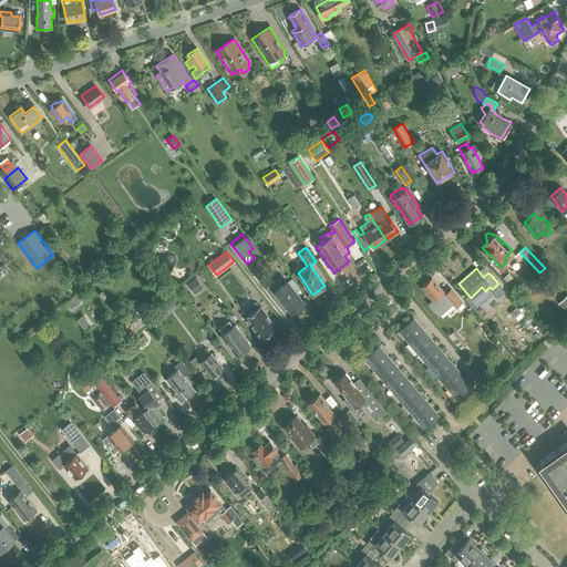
[(503,278),(507,282),(514,277),(509,272),(503,278)]
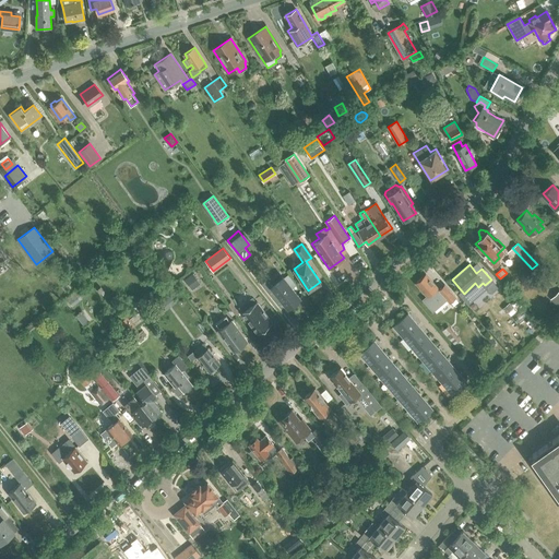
[(200,283),(192,273),(185,280),(192,289),(200,283)]
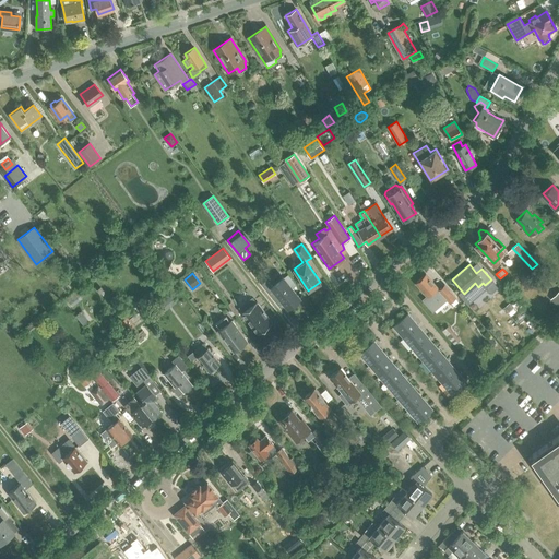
[(456,297),(445,283),(439,288),(438,287),(425,273),(415,283),(426,296),(421,299),(433,311),(447,299),(450,304),(456,297)]
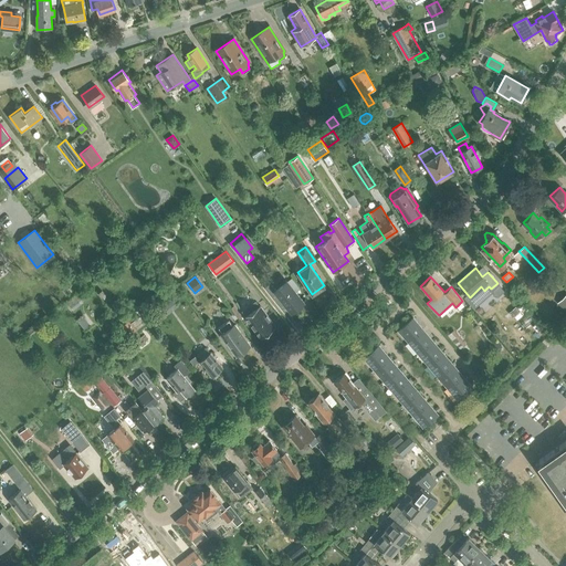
[(270,283),(265,287),(280,306),(281,307),(287,307),(289,307),(292,311),(303,302),(286,281),(275,290),(270,283)]
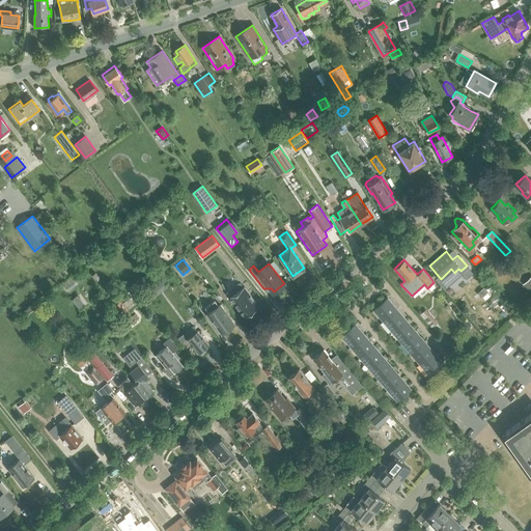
[(61,280),(68,274),(62,266),(55,272),(61,280)]
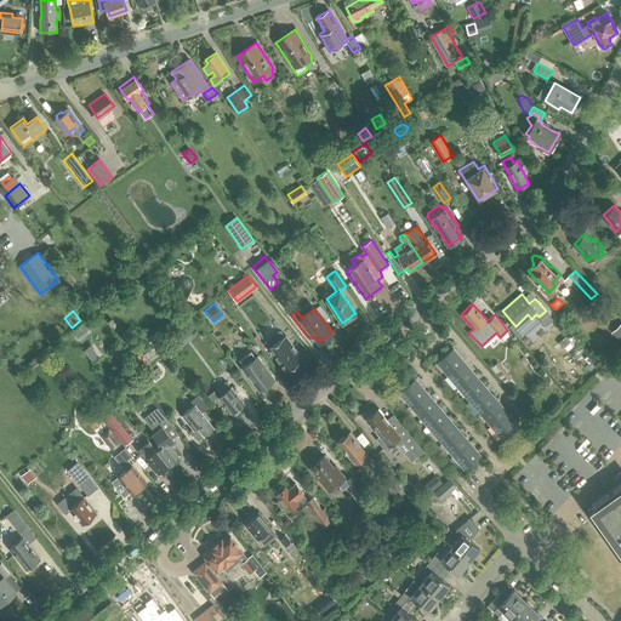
[(289,370),(295,365),(294,364),(302,358),(285,335),(284,335),(280,329),(265,341),(269,346),(268,347),(285,370),(288,369),(289,370)]
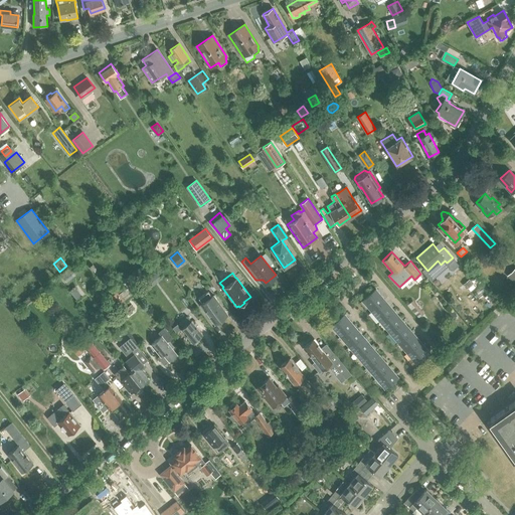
[(470,279),(463,284),(468,289),(474,284),(470,279)]
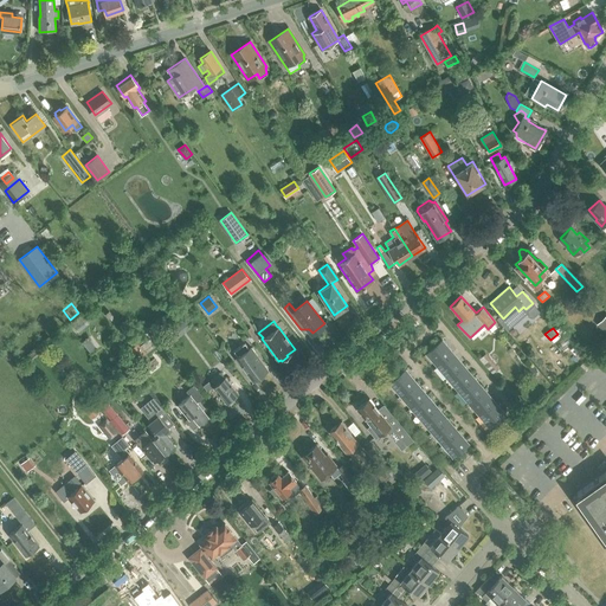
[(85,340),(91,352),(98,347),(91,336),(85,340)]
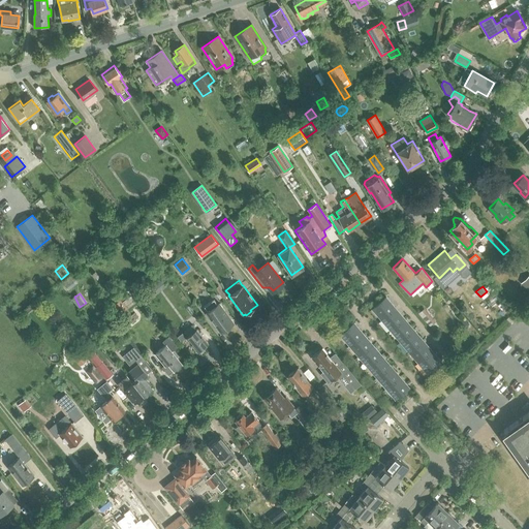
[(130,297),(122,303),(127,309),(135,303),(130,297)]
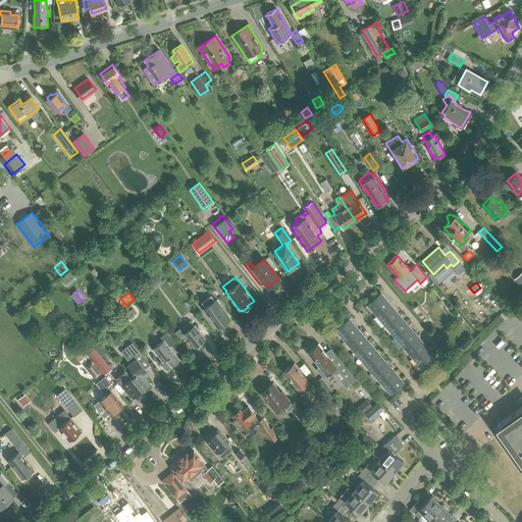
[(367,304),(376,315),(389,303),(381,293),(367,304)]
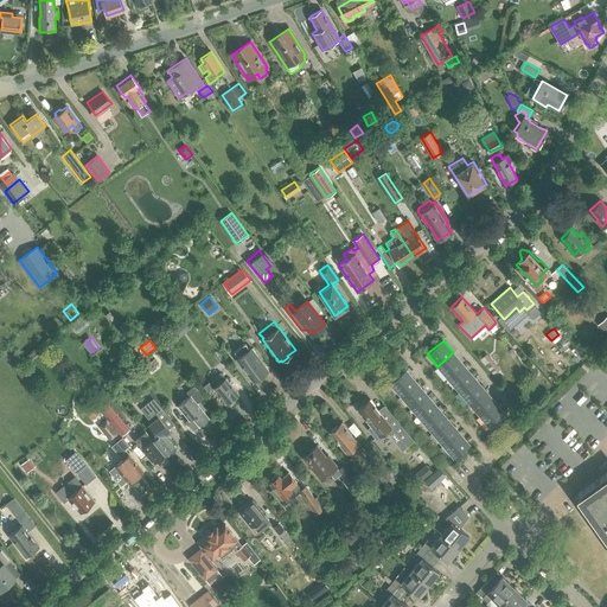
[(256,355),(257,355),(253,349),(251,347),(250,349),(246,343),(235,351),(238,357),(237,358),(254,381),(268,370),(256,355)]
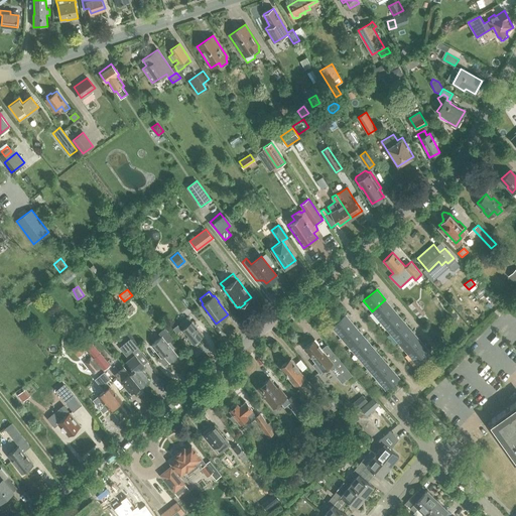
[(109,298),(124,317),(135,308),(131,304),(128,306),(124,301),(119,295),(117,292),(109,298)]
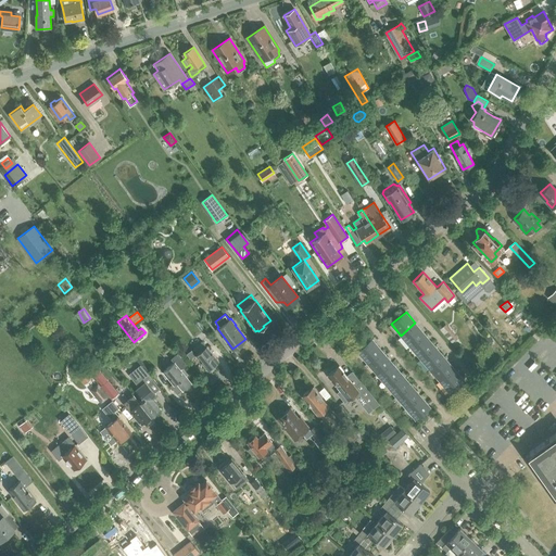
[(210,332),(201,323),(194,328),(203,338),(210,332)]
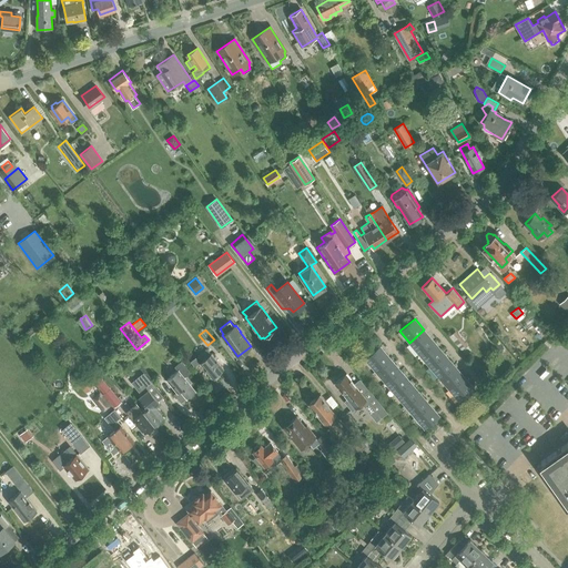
[(424,330),(409,343),(419,354),(434,342),(424,330)]
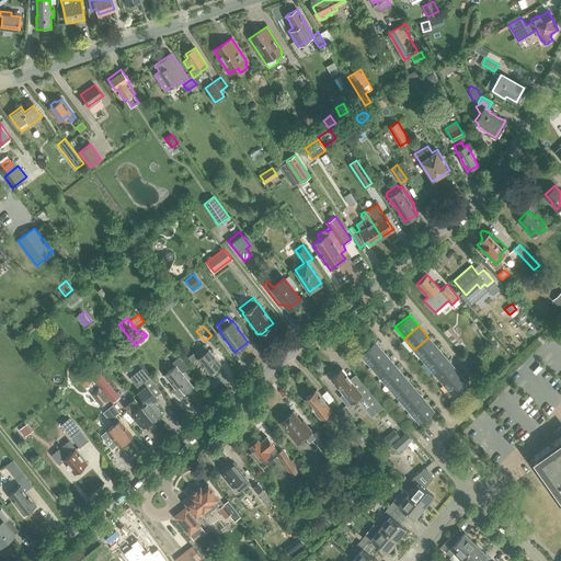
[(461,341),(450,327),(444,332),(456,345),(461,341)]
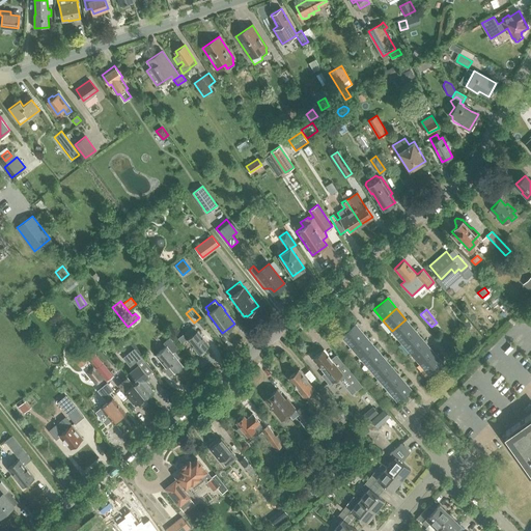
[(99,320),(94,315),(87,322),(92,327),(99,320)]
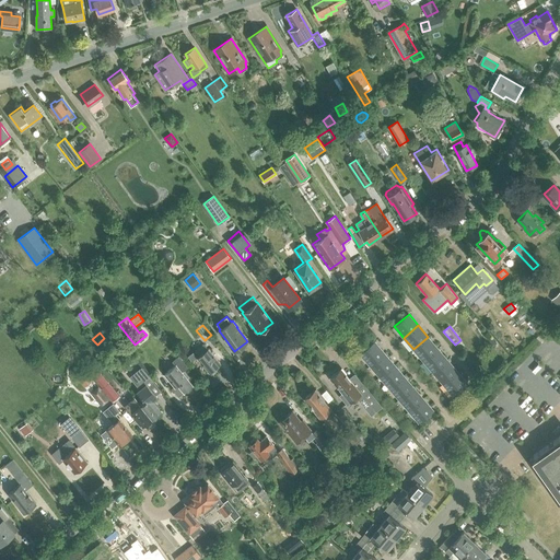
[(413,349),(422,360),(438,348),(428,337),(413,349)]
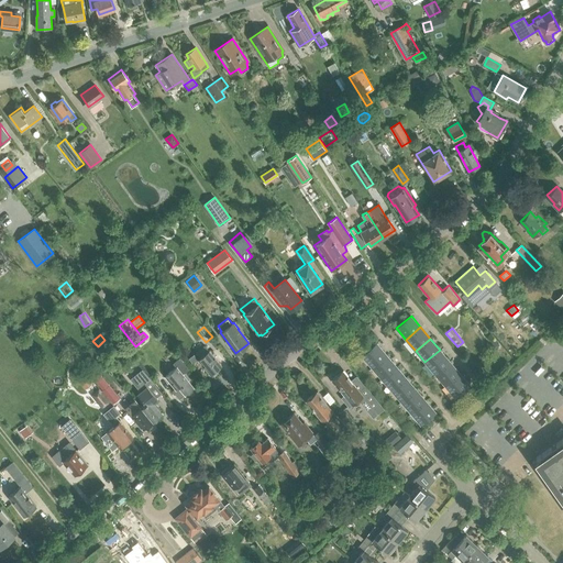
[(361,356),(371,367),(386,355),(376,343),(361,356)]
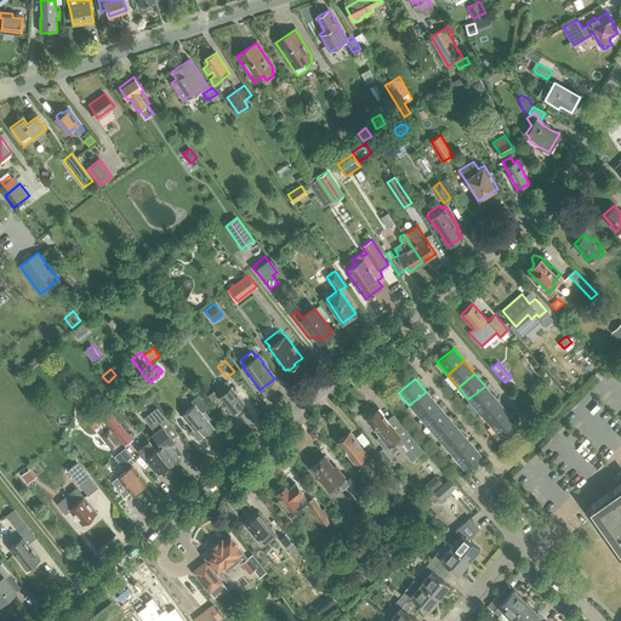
[(218,397),(232,412),(245,402),(232,386),(231,387),(226,381),(216,389),(221,396),(218,397)]
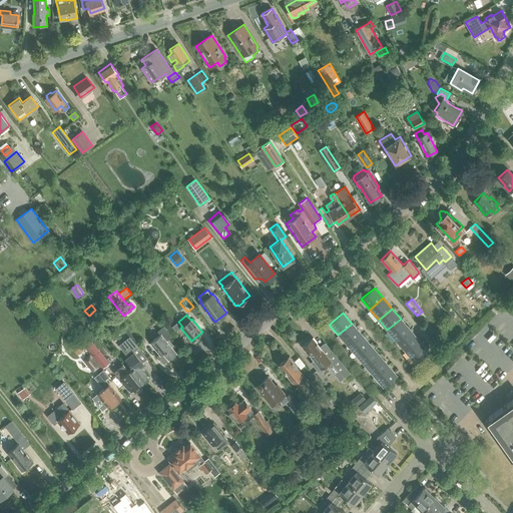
[(401,319),(387,330),(396,341),(409,330),(401,319)]
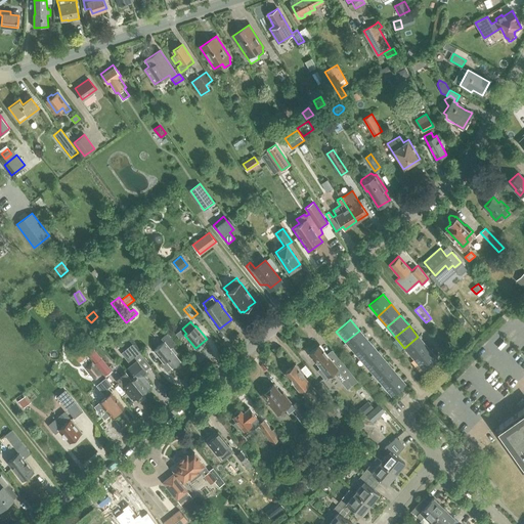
[(359,331),(345,342),(354,353),(368,341),(359,331)]
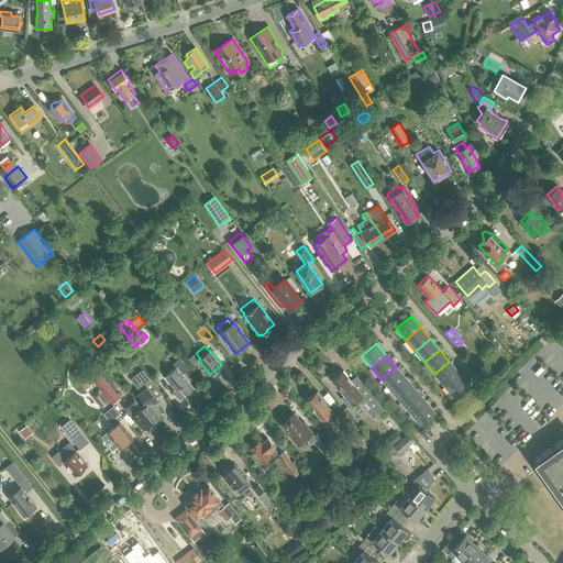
[(176,367),(165,376),(175,388),(173,390),(178,396),(183,392),(185,395),(194,387),(183,374),(189,368),(180,357),(173,364),(176,367)]
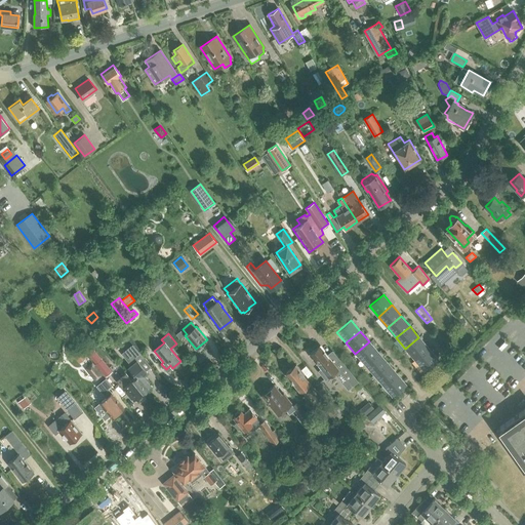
[(405,349),(414,359),(428,348),(418,337),(405,349)]
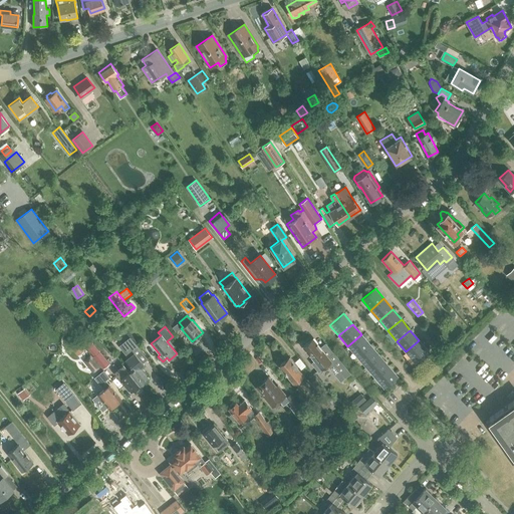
[(347,346),(356,356),(370,344),(361,334),(347,346)]
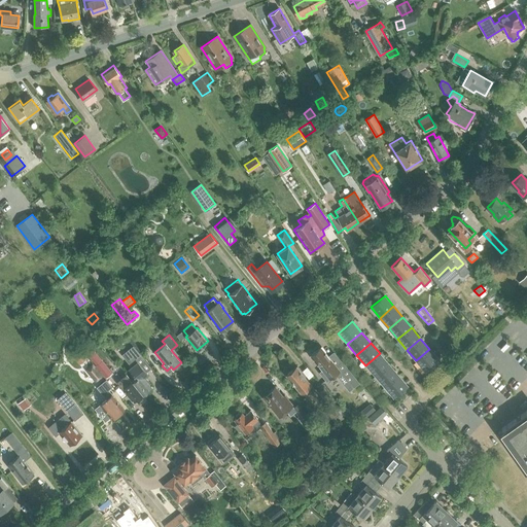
[(127,374),(117,381),(120,384),(134,401),(138,398),(139,399),(142,396),(141,395),(144,393),(145,394),(149,391),(148,389),(152,386),(144,377),(147,374),(140,364),(145,360),(133,345),(121,354),(131,365),(128,369),(135,377),(131,380),(127,374)]
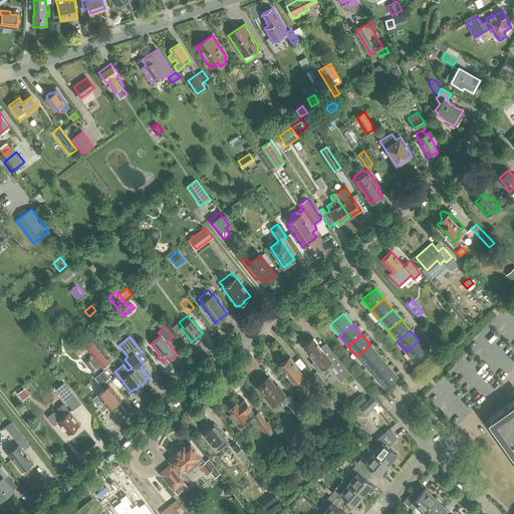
[(350,372),(333,351),(327,356),(313,338),(303,346),(315,360),(312,362),(319,371),(327,364),(329,366),(336,374),(340,380),(350,372)]
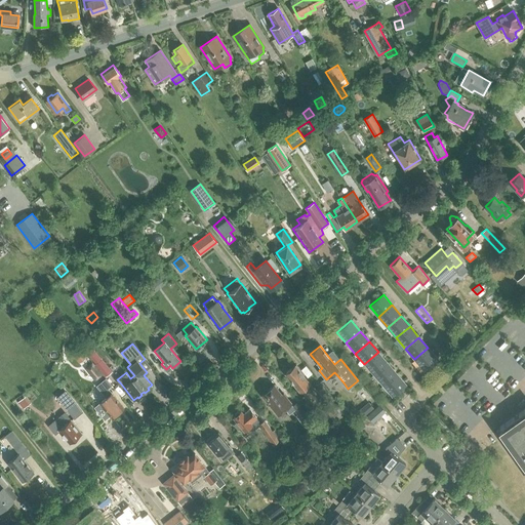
[(78,347),(71,354),(79,364),(87,357),(78,347)]
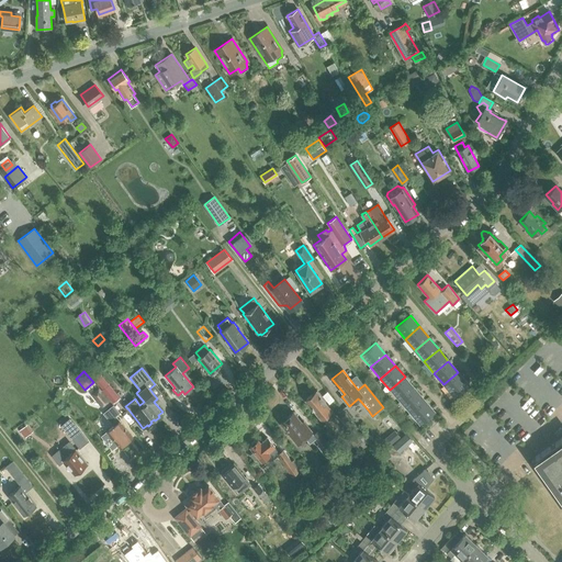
[(452,396),(468,384),(458,372),(444,384),(452,396)]
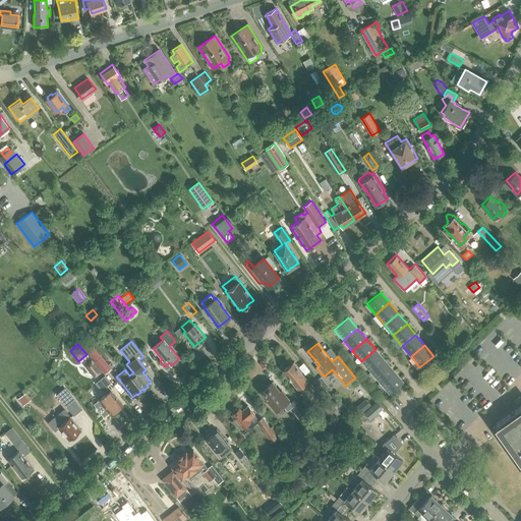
[(375,349),(361,361),(370,371),(384,360),(375,349)]
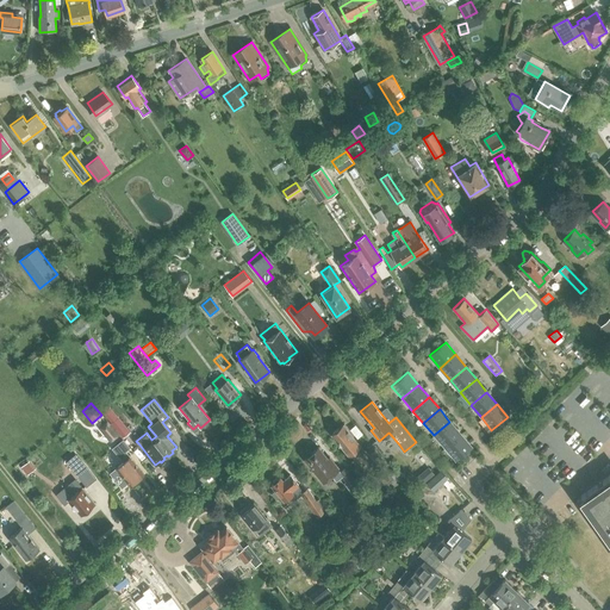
[(131,431),(119,416),(111,423),(123,437),(131,431)]
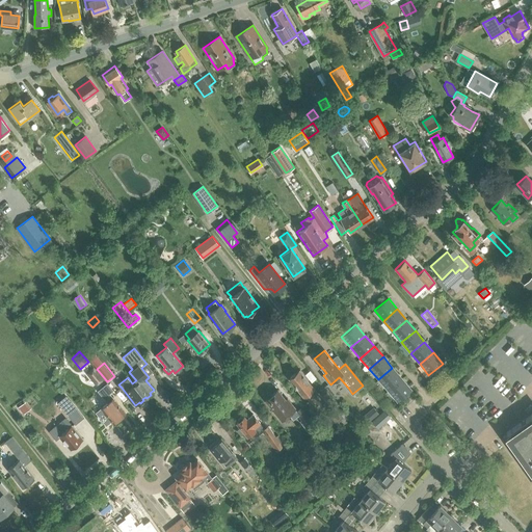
[(103,379),(94,367),(86,373),(97,384),(103,379)]
